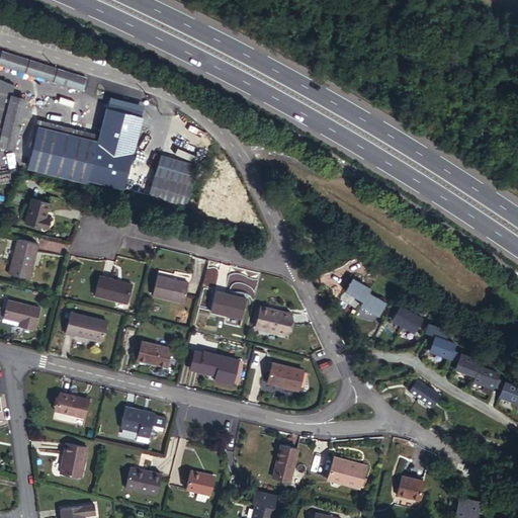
[(1,50),(0,52),(0,63),(81,89),(85,76),(33,60),(1,50)]
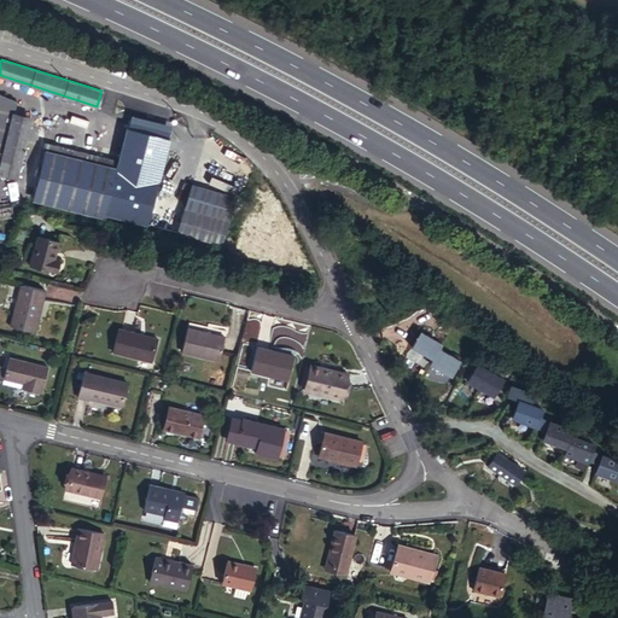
[(0,172),(18,176),(30,118),(12,114),(16,100),(0,93),(0,172)]
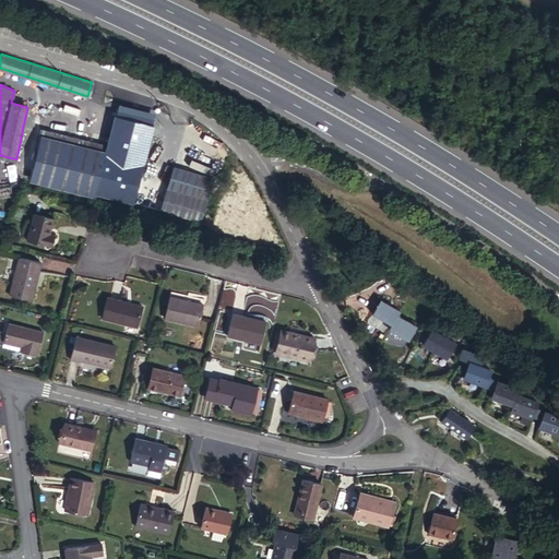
[(43,131),(42,137),(88,147),(90,142),(43,131)]
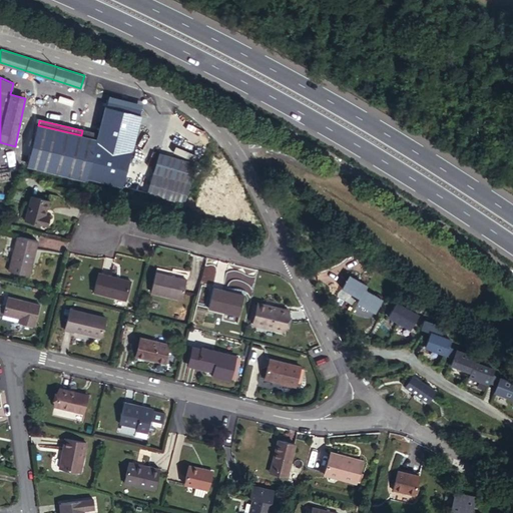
[(81,135),(38,125),(28,165),(102,183),(105,170),(113,138),(110,137),(112,129),(84,122),(82,130),(81,135)]
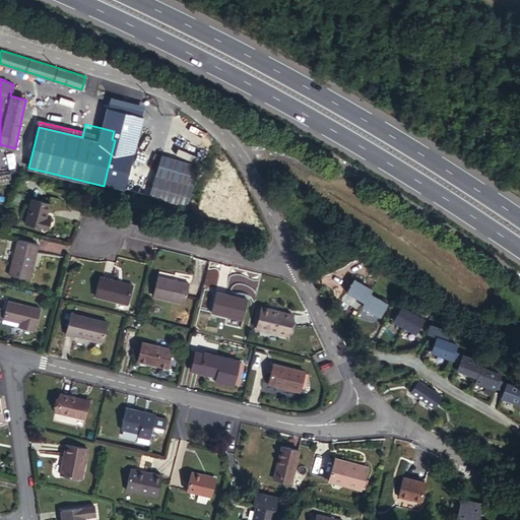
[(199,166),(163,155),(150,195),(187,206),(199,166)]
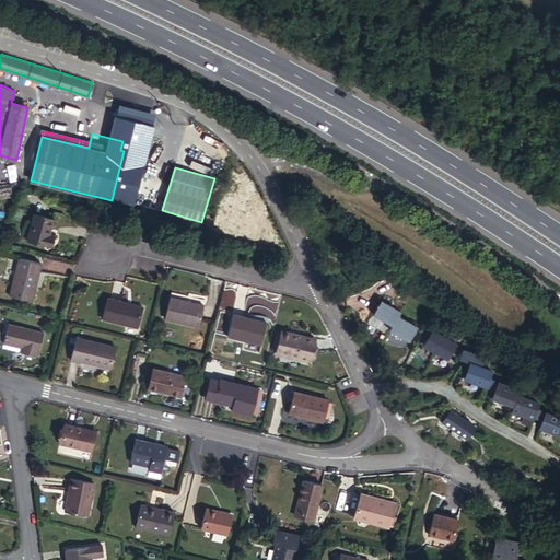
[(115,186),(112,200),(139,207),(142,193),(115,186)]
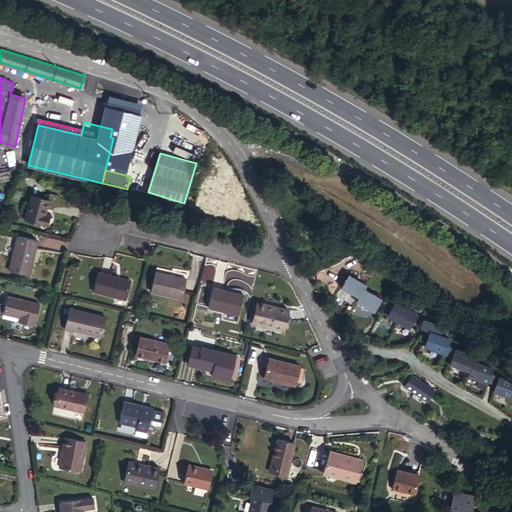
[(45,214),(48,201),(32,196),(26,219),(44,224),(47,215),(45,214)]
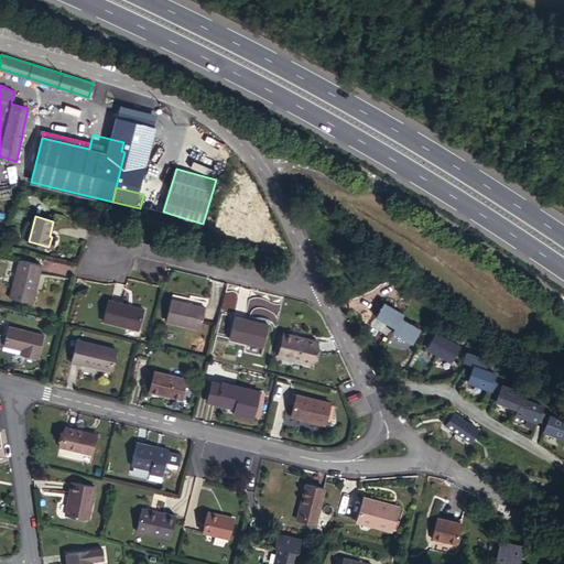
[(20,260),(0,253),(0,267),(17,271),(20,260)]
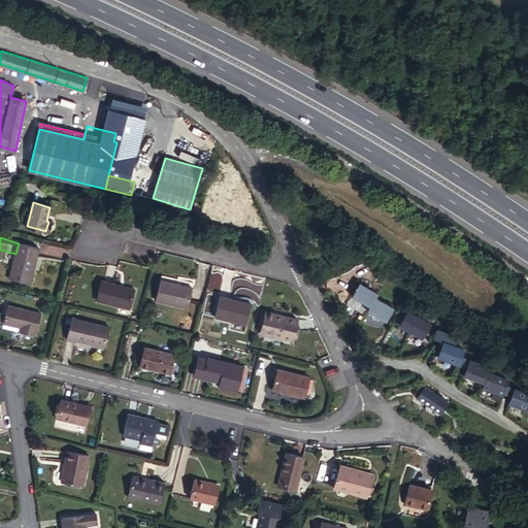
[(39,248),(19,243),(15,254),(9,278),(30,284),(39,248)]
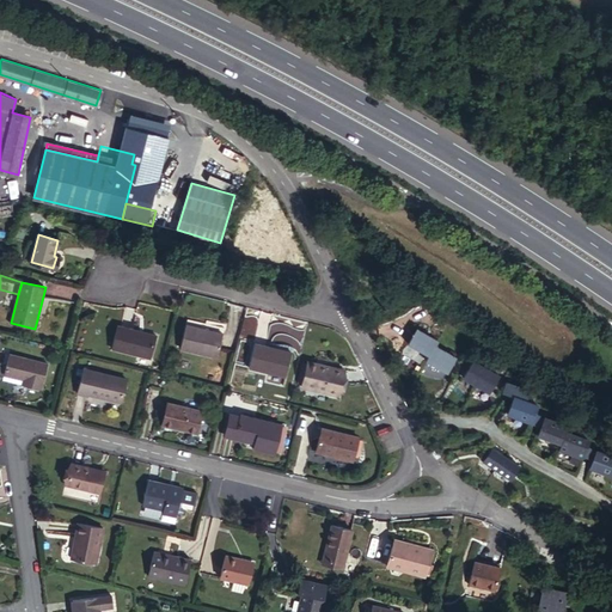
[(221,334),(187,324),(182,348),(216,356),(221,334)]
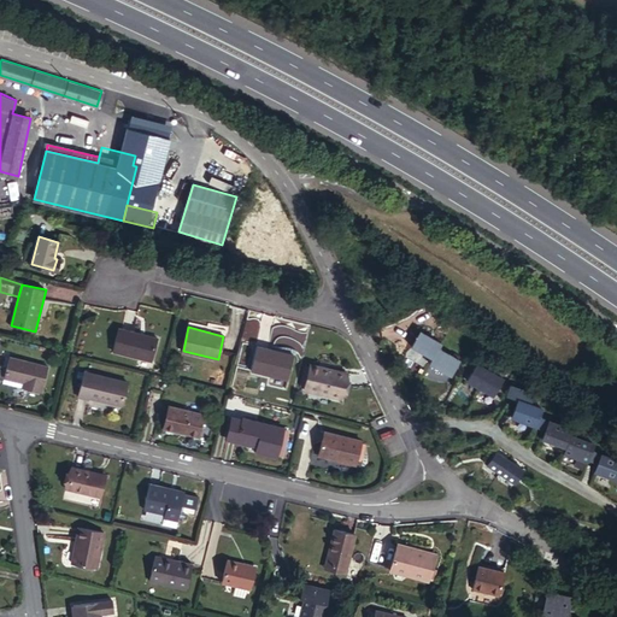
[(162,339),(118,328),(113,351),(156,362),(162,339)]
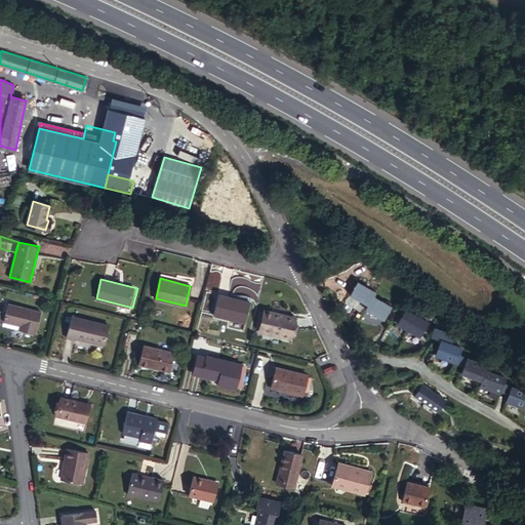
[(355,287),(349,300),(367,310),(365,314),(384,323),(390,310),(371,300),(373,296),(355,287)]
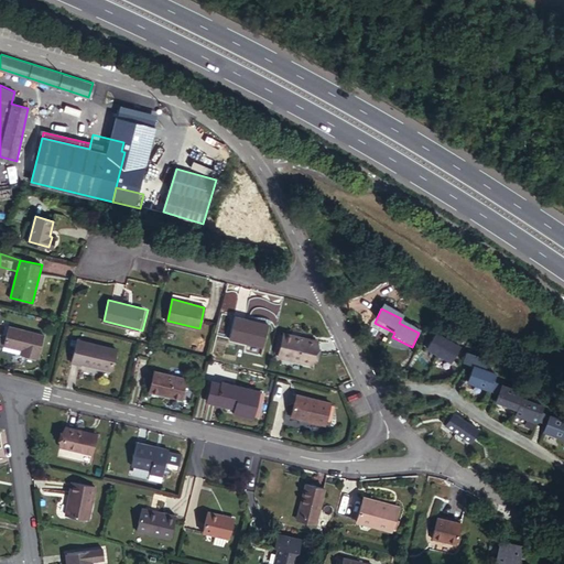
[(269,325),(235,316),(230,338),(263,346),(269,325)]
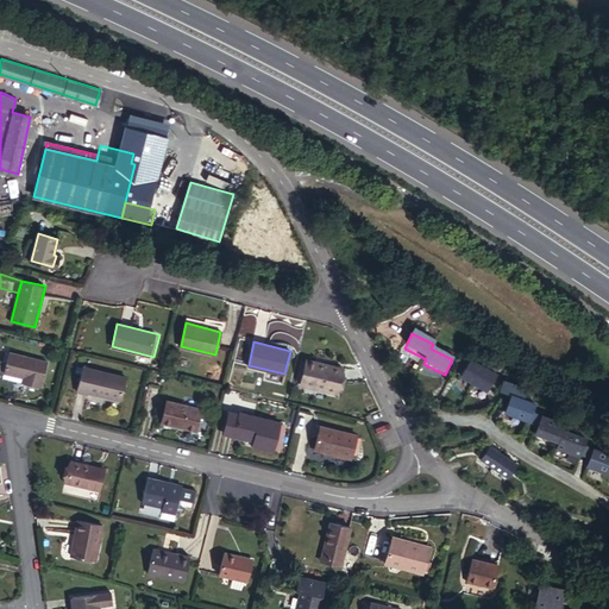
[(5,372),(24,377),(30,378),(29,384),(42,388),(46,362),(10,353),(5,372)]
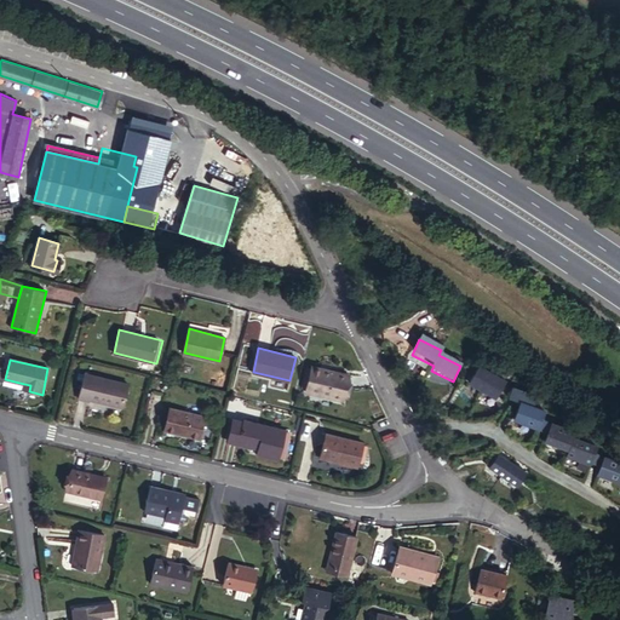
[(109,375),(110,367),(87,363),(86,372),(109,375)]
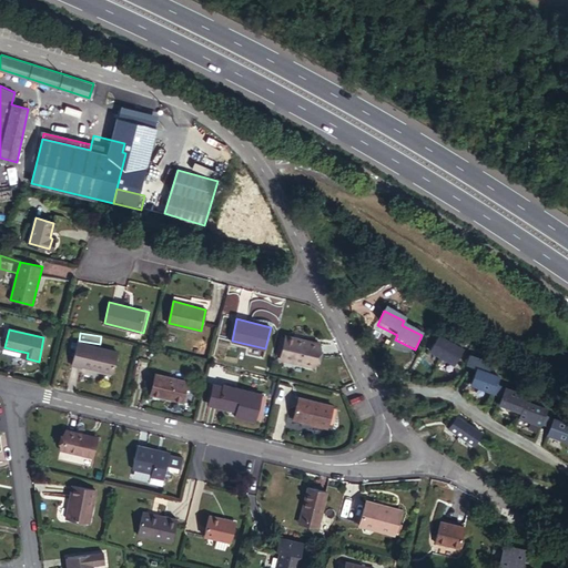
[(430,354),(459,365),(467,345),(438,334),(430,354)]
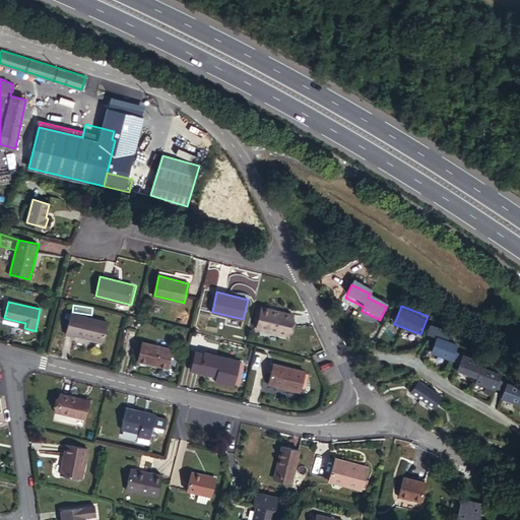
[(291,314),(262,307),(257,328),(287,335),(291,314)]
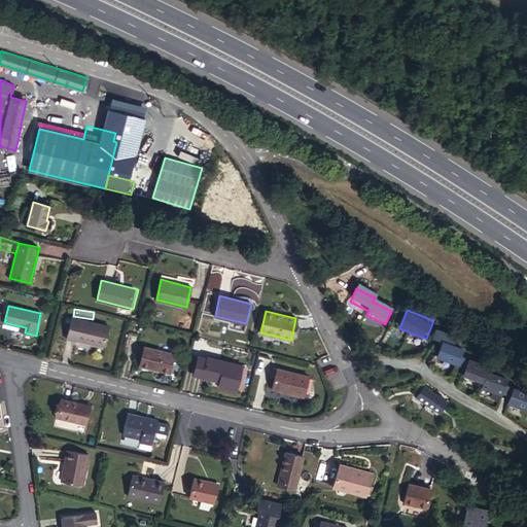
[(103,347),(108,326),(73,318),(68,339),(76,341),(77,340),(103,347)]
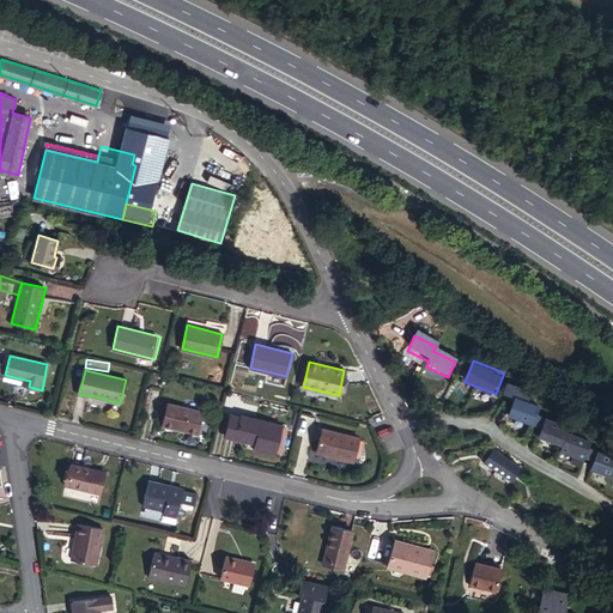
[(539,405),(516,398),(510,416),(534,423),(536,414),(539,405)]
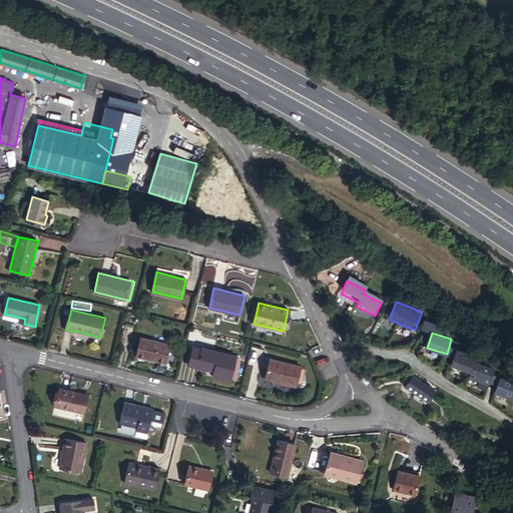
[(165,363),(169,345),(139,337),(135,356),(165,363)]
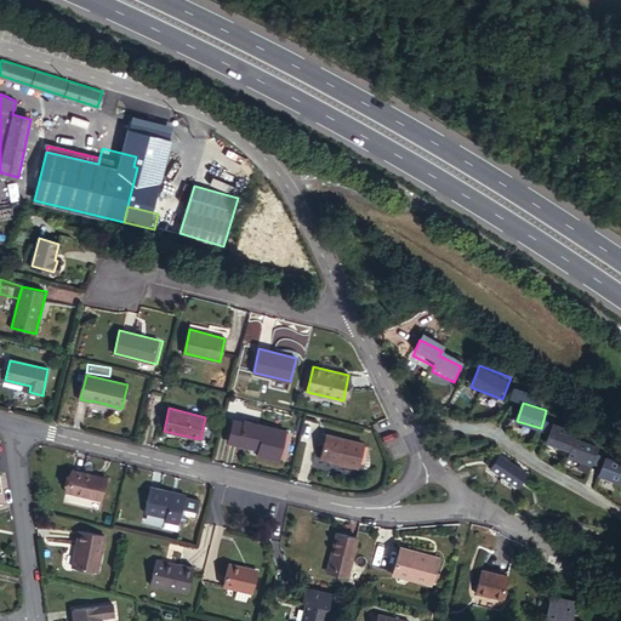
[(260,446),(260,450),(258,455),(278,460),(285,431),(245,420),(244,422),(234,420),(228,443),(239,444),(239,442),(260,446)]
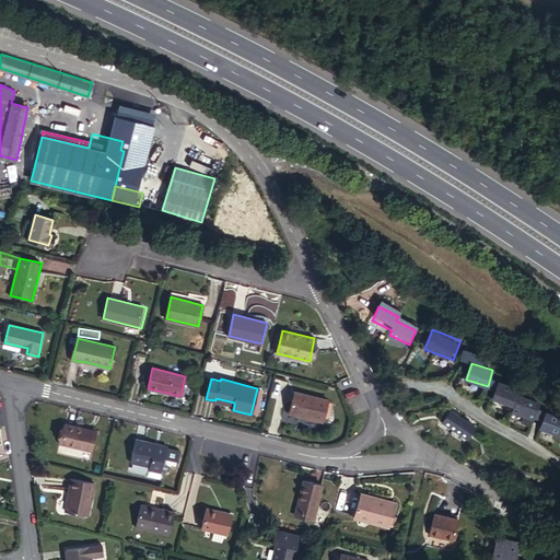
[(490,378),(488,386),(498,388),(500,381),(490,378)]
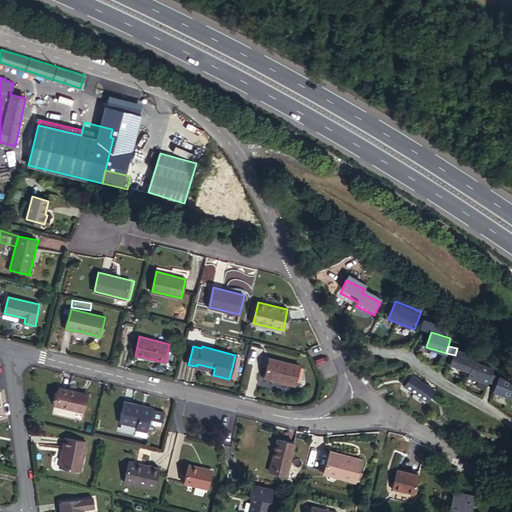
[(477,354),(457,348),(455,355),(453,363),(472,369),(475,359),(477,354)]
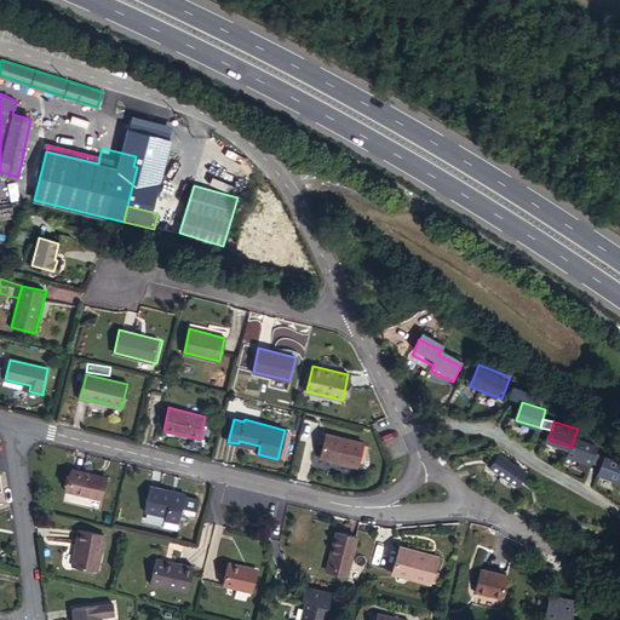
[(359,469),(365,445),(328,435),(322,459),(359,469)]
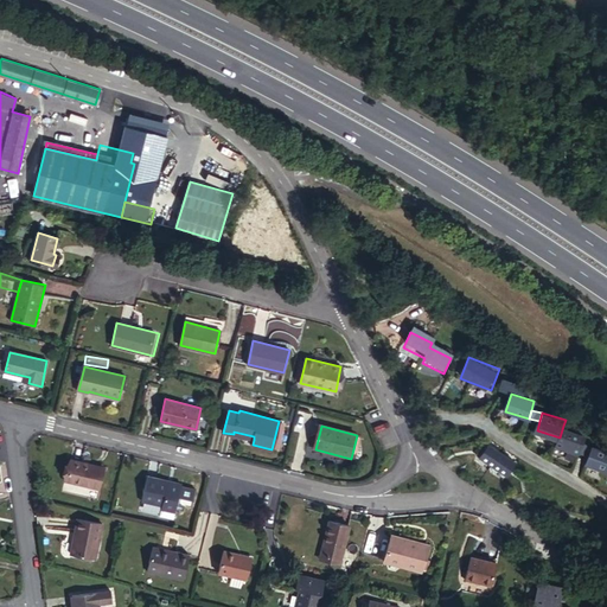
[(560,438),(558,443),(582,451),(582,448),(585,439),(587,433),(563,426),(560,438)]
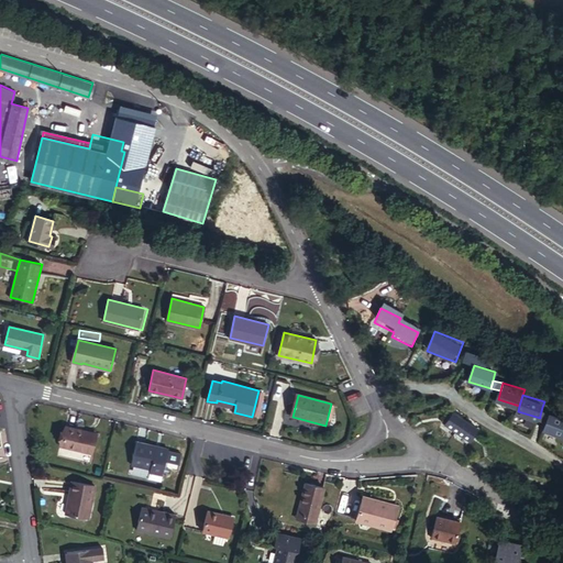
[(542,407),(540,416),(550,419),(552,410),(542,407)]
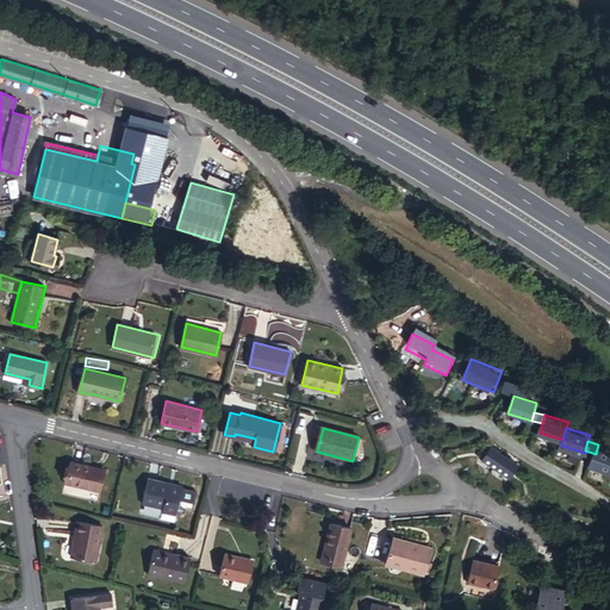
[(491,444),(480,460),(510,480),(521,465),(491,444)]
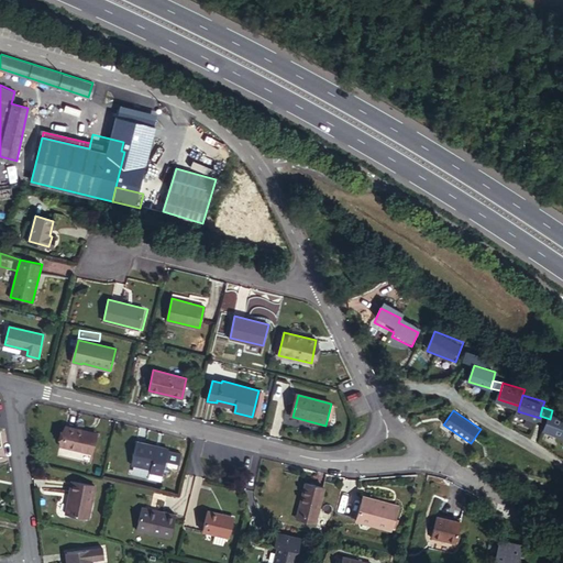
[(550,419),(548,427),(562,431),(562,412),(552,410),(550,419)]
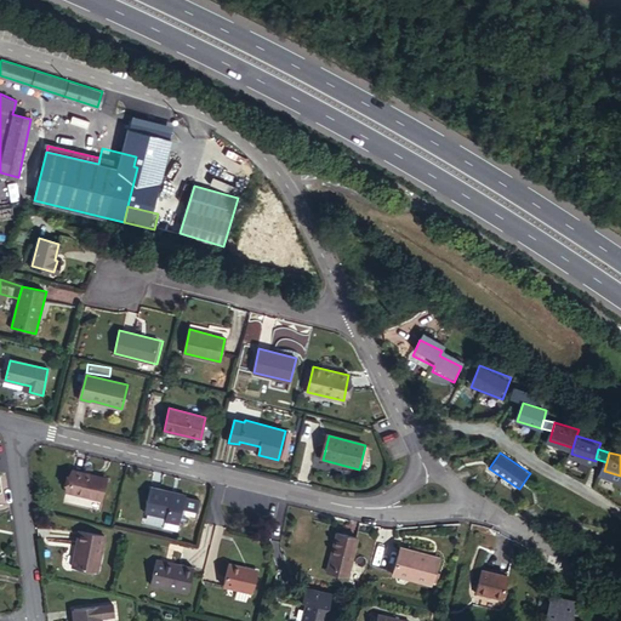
[(101,499),(106,479),(75,472),(70,491),(101,499)]
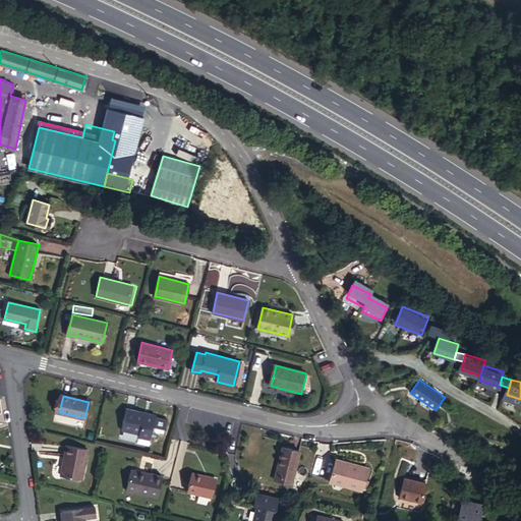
[(151,439),(155,417),(143,414),(145,411),(127,408),(122,429),(139,435),(139,437),(151,439)]
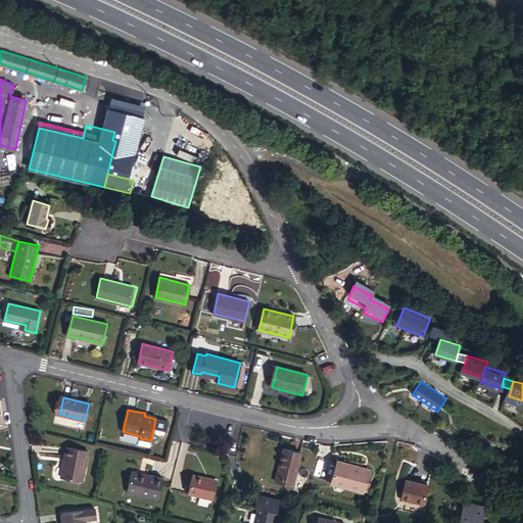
[(83,480),(89,453),(67,447),(61,476),(83,480)]
